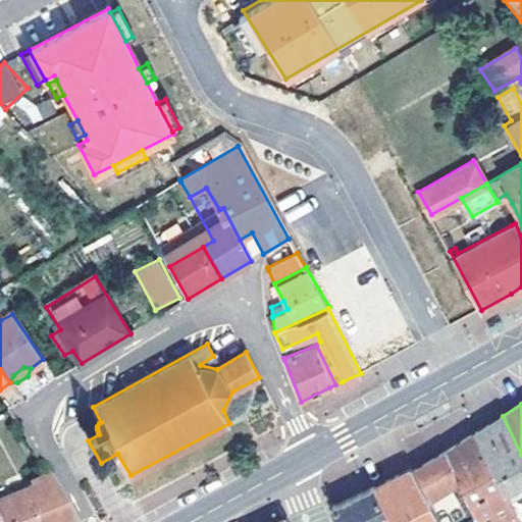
[(519,521),(521,521),(521,455),(503,416),(478,430),(472,434),(499,483),(519,521)]
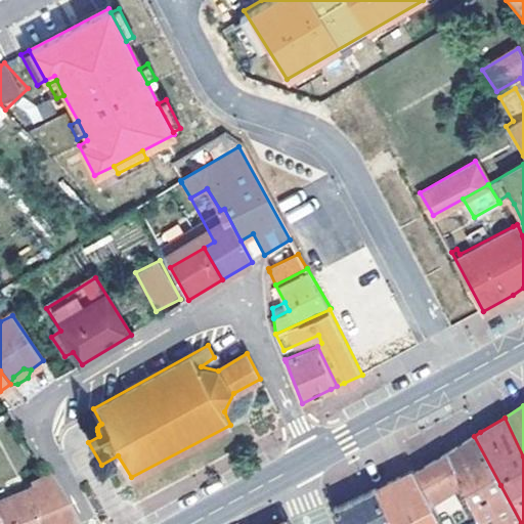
[(469,504),(500,485),(474,436),(468,440),(442,455),(457,481),(457,482),(469,504)]
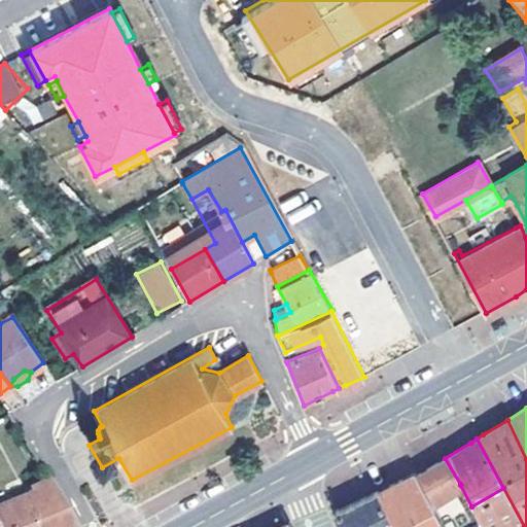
[(415,476),(430,503),(460,485),(460,484),(445,458),(415,476)]
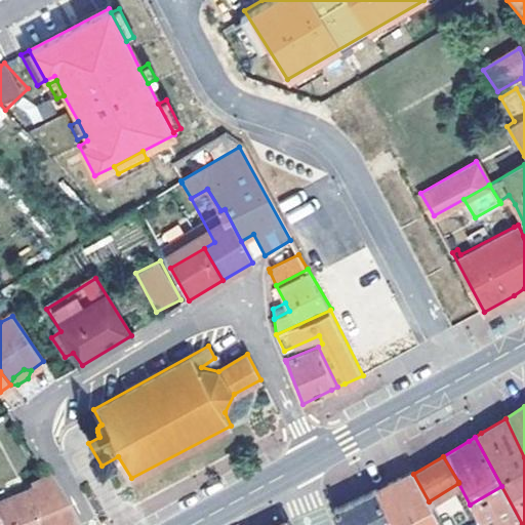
[(441,524),(429,501),(413,474),(412,472),(395,480),(374,490),(390,522),(391,524),(441,524)]
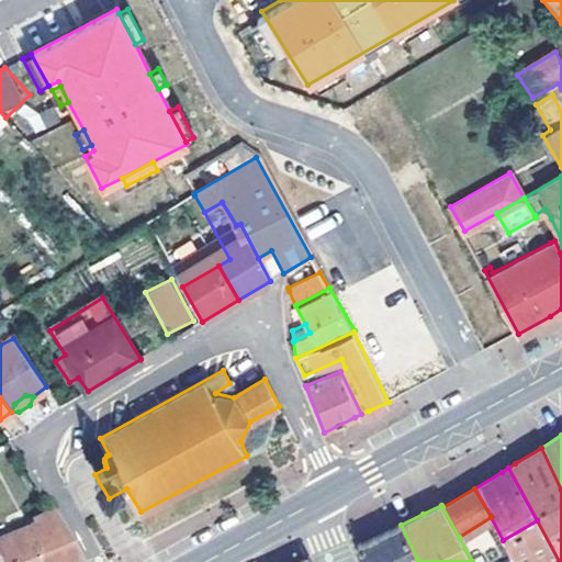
[(78,561),(52,514),(29,525),(31,530),(0,541),(0,561),(78,561)]
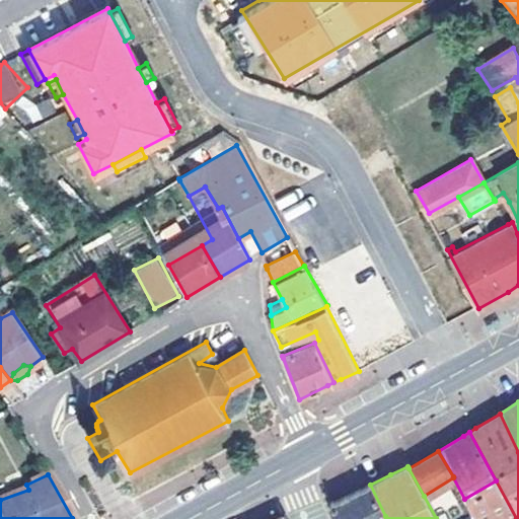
[(516,518),(496,480),(464,499),(472,516),(473,518),(516,518)]
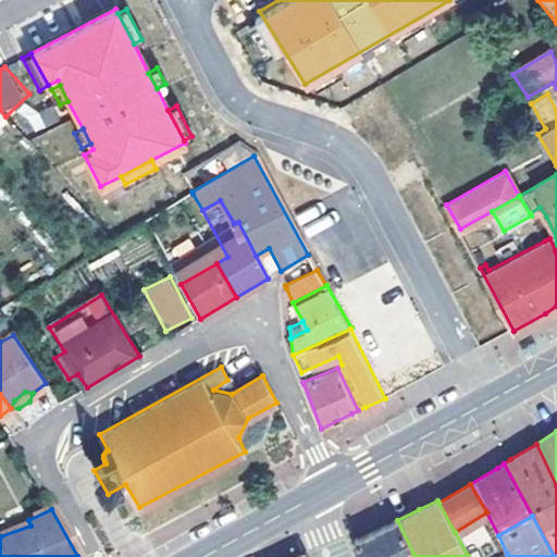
[(353,542),(358,556),(406,556),(413,554),(397,520),(353,542)]
